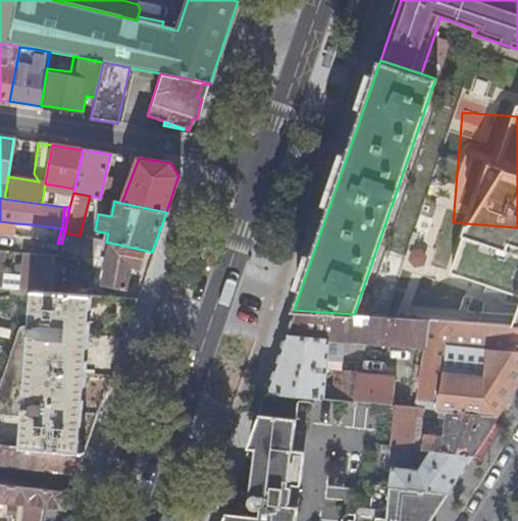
[(0,236),(14,238),(16,223),(0,221),(0,236)]
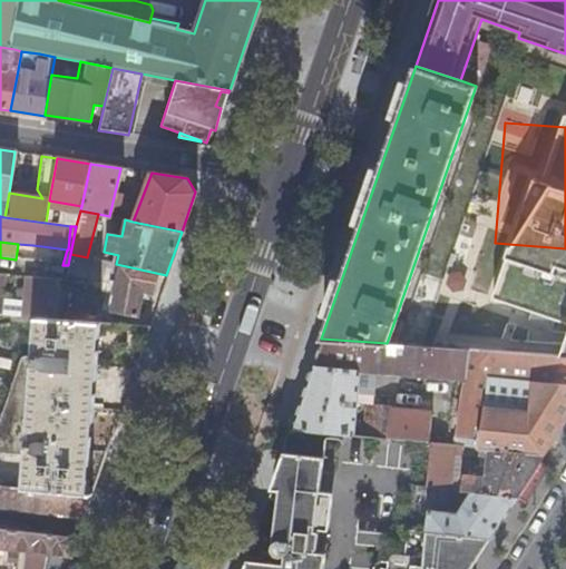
[(70,254),(68,265),(66,274),(71,275),(74,272),(117,281),(110,311),(136,316),(142,290),(152,292),(156,273),(116,264),(87,257),(70,254)]
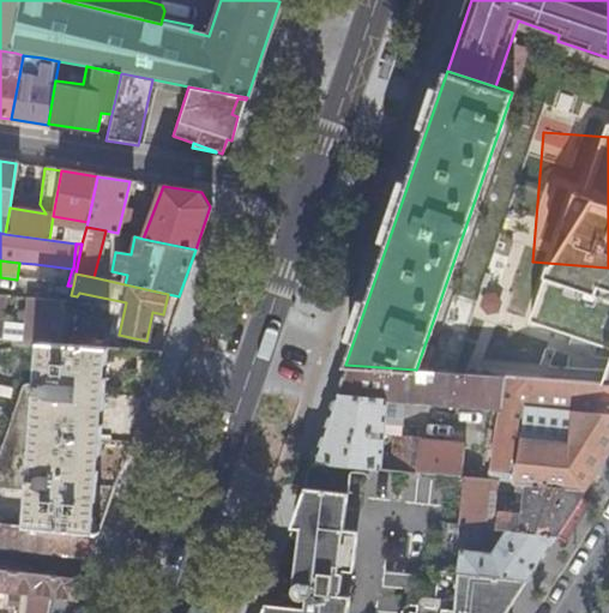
[(59,344),(64,302),(28,298),(23,341),(36,342),(59,344)]
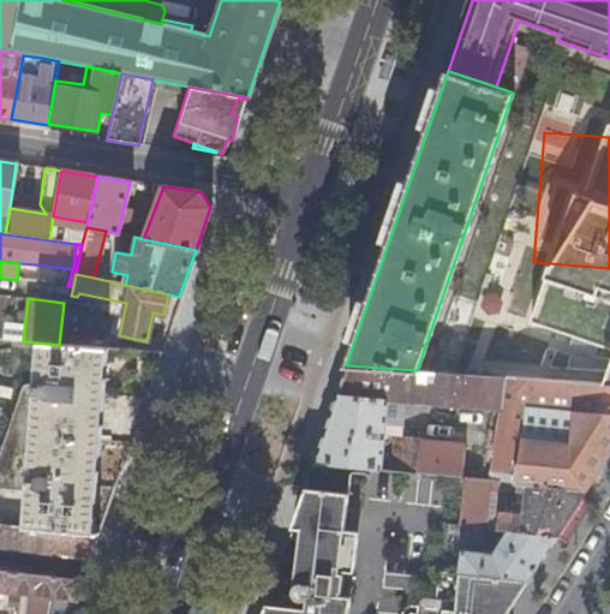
[(609,385),(609,346),(496,338),(492,376),(609,385)]
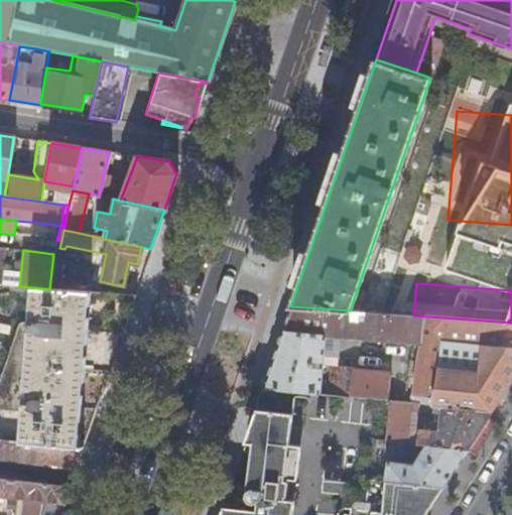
[(134,295),(49,289),(30,287),(27,322),(22,322),(17,326),(0,377),(0,409),(21,411),(19,441),(82,448),(134,295)]
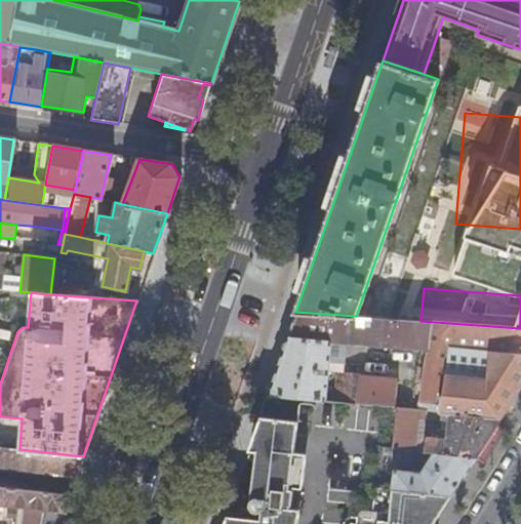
[(356,316),(362,317),(369,297),(363,295),(356,316)]
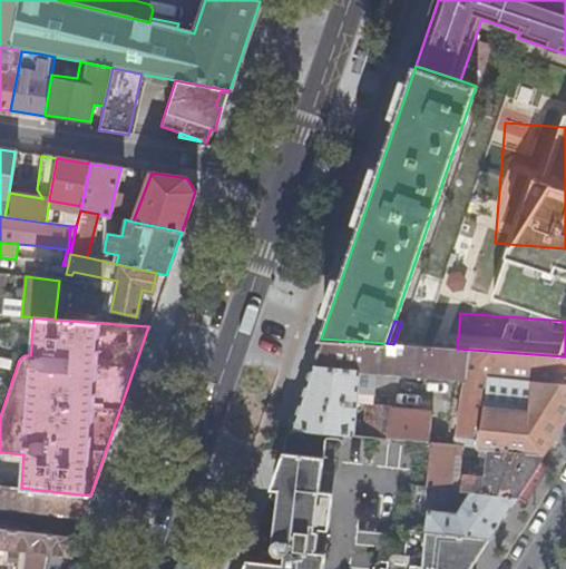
[(429,346),(452,349),(454,330),(431,327),(429,346)]
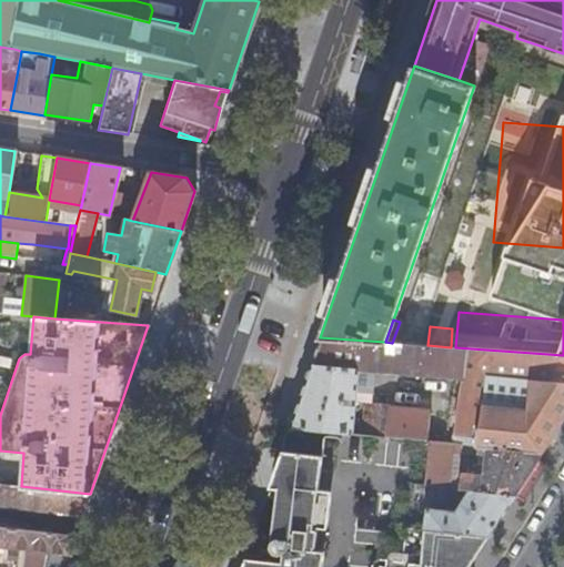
[(461,444),(472,445),(485,446),(541,453),(563,416),(563,355),(455,347),(451,347),(427,345),(392,343),(385,342),(320,337),(290,426),(351,433),(356,372),(461,378),(451,443),(461,444)]
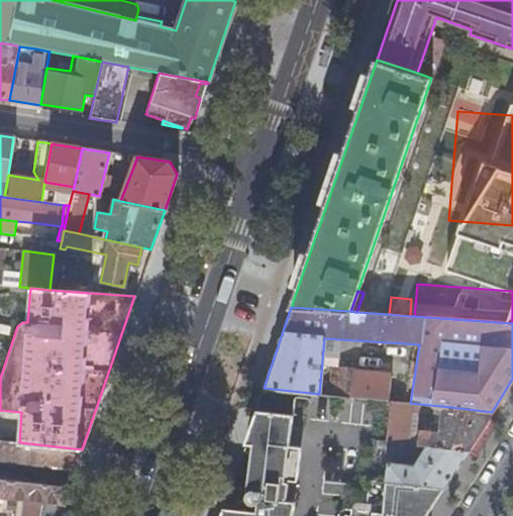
[(331,366),(329,395),(388,401),(390,376),(351,372),(352,367),(331,366)]
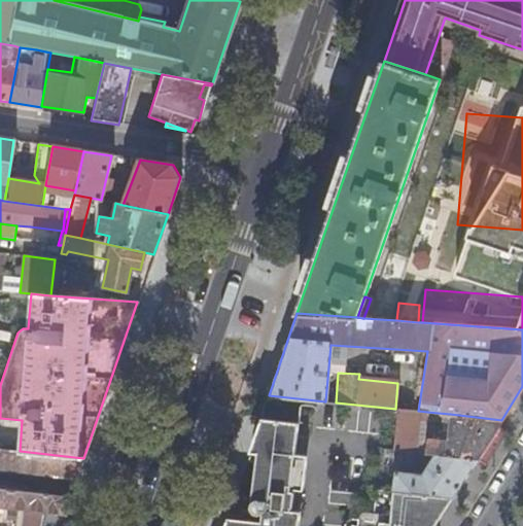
[(394,441),(415,443),(417,420),(426,420),(427,412),(418,411),(397,409),(394,441)]
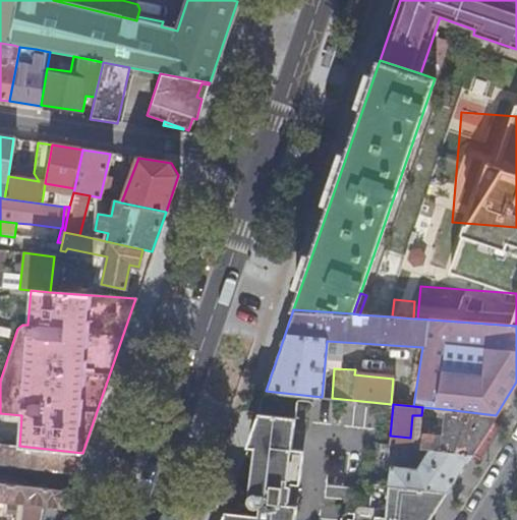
[(432,416),(433,408),(422,407),(421,415),(432,416)]
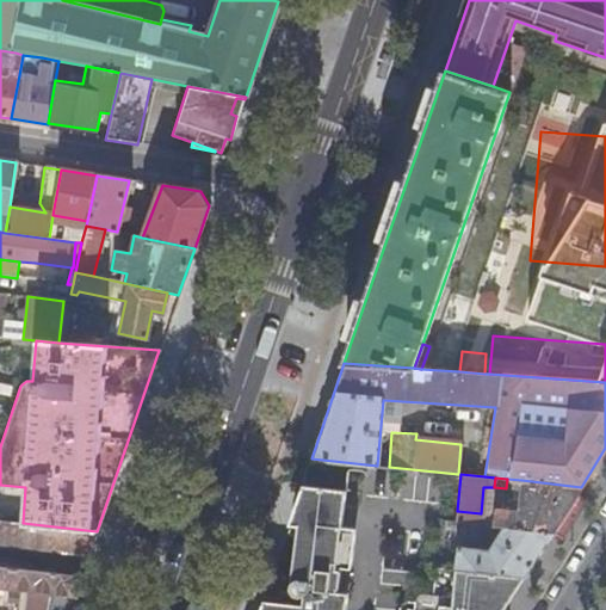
[(570,505),(581,487),(521,480),(519,510),(494,507),(492,525),(504,527),(552,533),(570,505)]
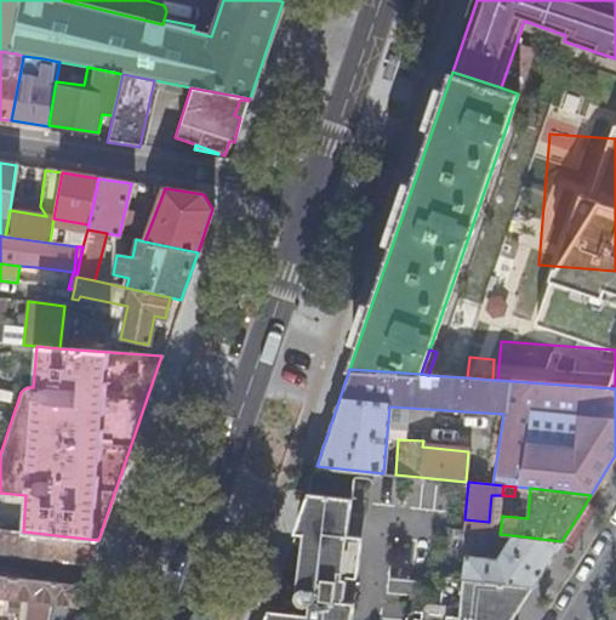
[(349,498),(307,493),(306,496),(295,599),(296,603),(297,606),(302,607),(308,608),(307,614),(340,618),(340,619),(349,619),(352,603),(349,603),(352,581),(344,580),(344,576),(354,578),(359,536),(346,535),(349,498)]
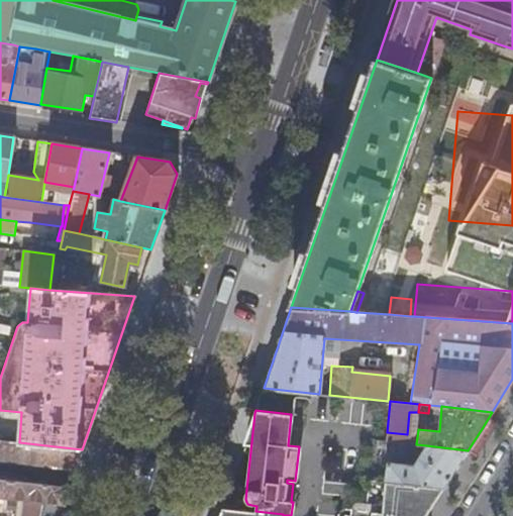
[(386,440),(406,443),(407,434),(387,432),(386,440)]
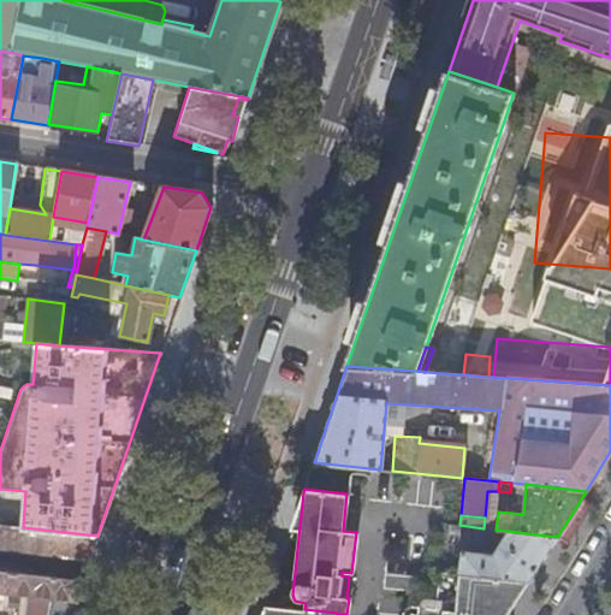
[(0,548),(90,559),(98,536),(23,527),(0,525),(0,548)]
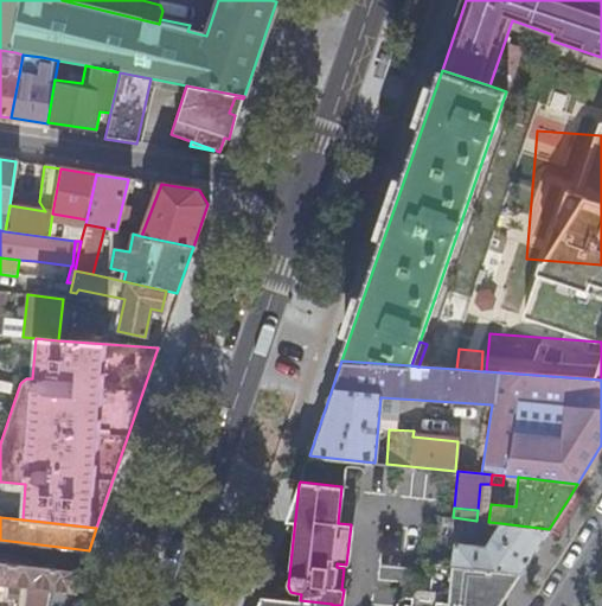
[(519,574),(549,529),(500,523),(484,547),(453,542),(449,566),(519,574)]
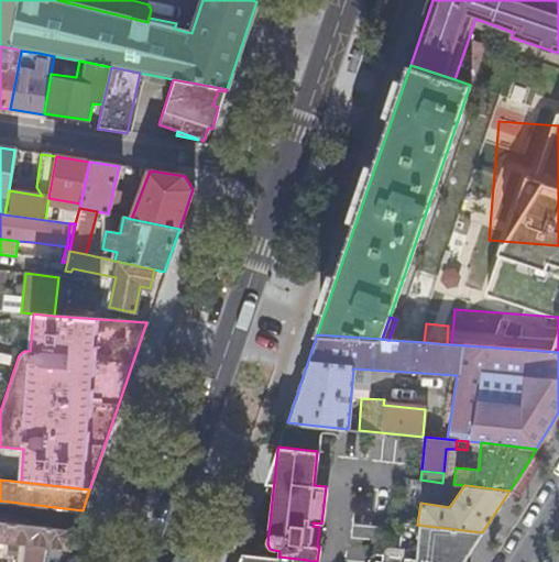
[(0,521),(23,525),(24,517),(24,514),(0,510),(0,521)]
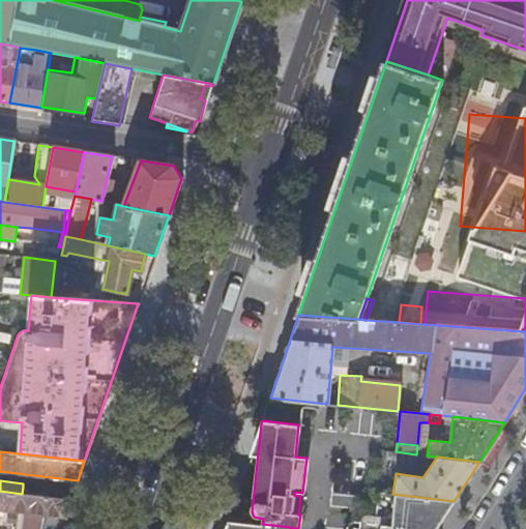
[(0,507),(65,516),(70,499),(28,494),(22,494),(0,491),(0,507)]
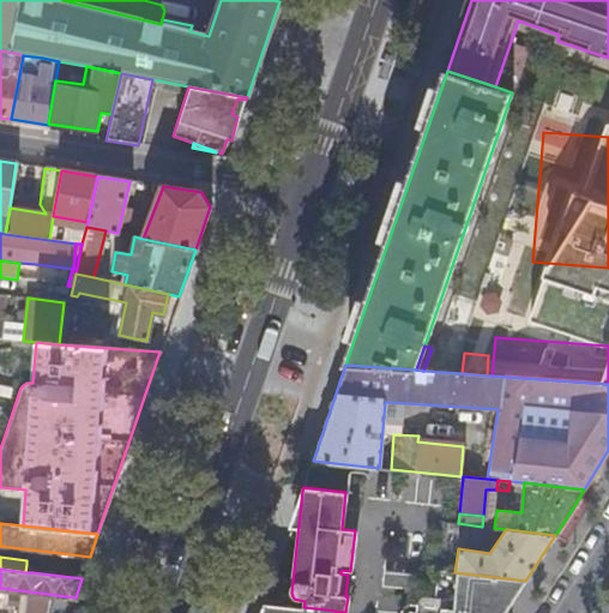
[(505,612),(526,581),(525,581),(454,572),(436,570),(433,606),(401,604),(398,612),(505,612)]
